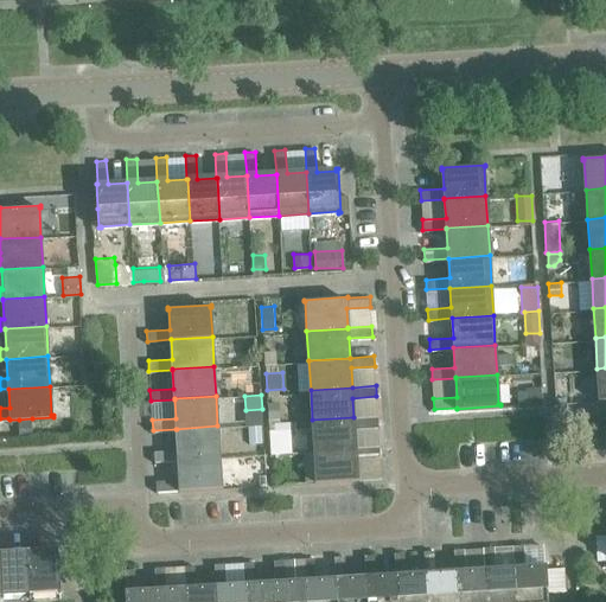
[(279,401),(267,401),(269,422),(281,421),(279,401)]
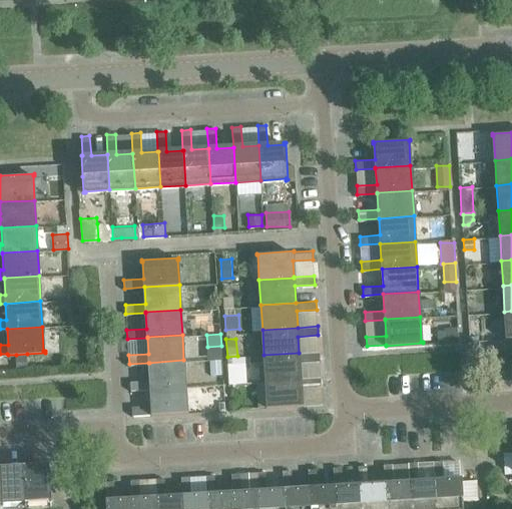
[(264,355),(266,381),(301,378),(300,362),(320,360),(319,352),(299,353),(264,355)]
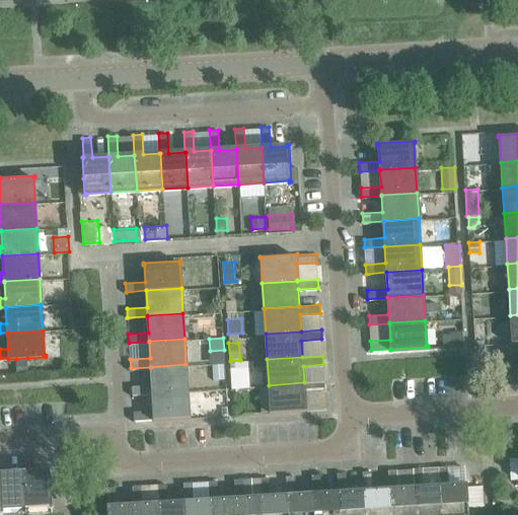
[(27,358),(16,359),(16,373),(28,372),(27,358)]
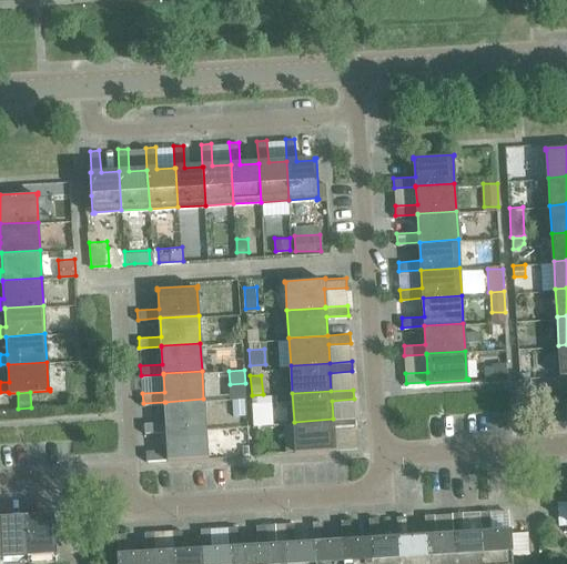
[(263,394),(252,395),(253,424),(274,423),(272,394),(263,394)]
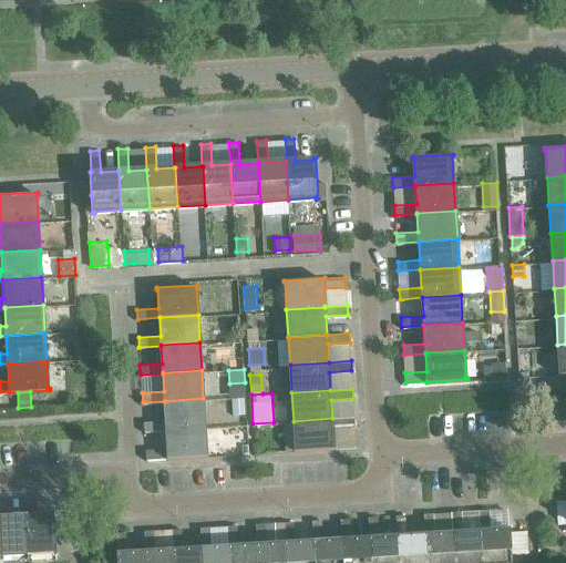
[(245,396),(232,397),(233,413),(246,412),(245,396)]
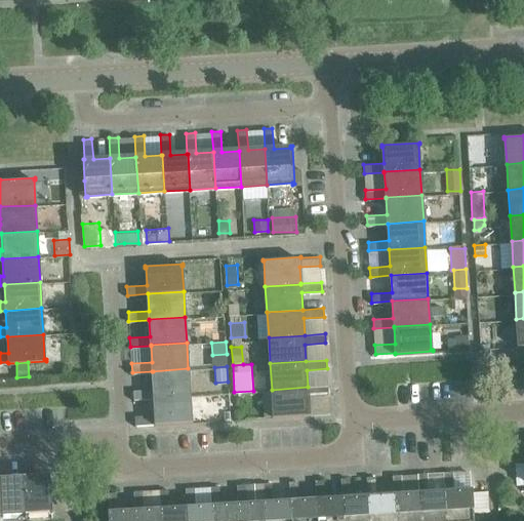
[(133,398),(154,397),(190,395),(188,368),(152,371),(153,371),(154,388),(133,389),(133,398)]
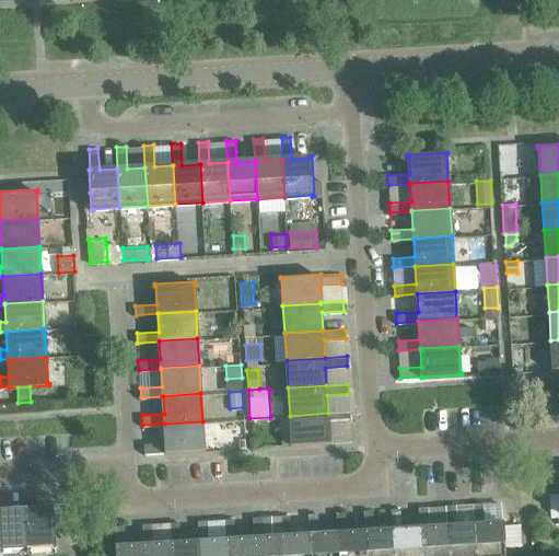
[(328,413),(290,416),(280,416),(281,444),(290,443),(290,444),(332,442),(330,440),(329,440),(328,423),(350,421),(350,412),(328,413)]
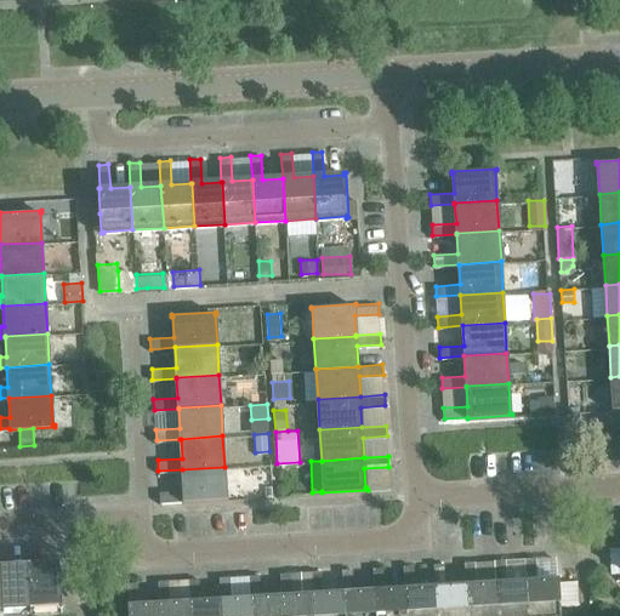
[(182,469),(183,489),(159,491),(160,502),(183,501),(228,498),(228,497),(227,497),(225,467),(182,469)]
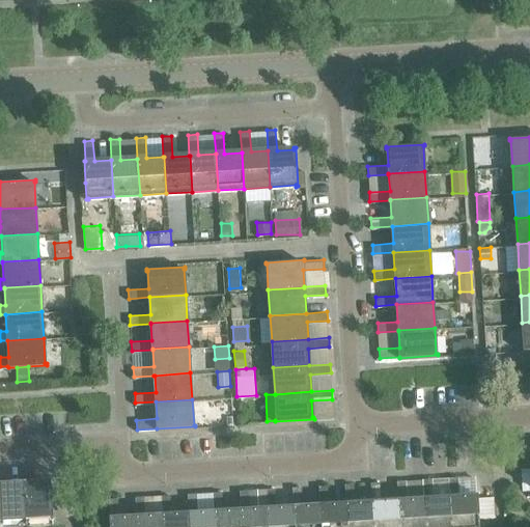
[(448,476),(449,497),(450,497),(451,526),(479,526),(479,517),(477,497),(477,494),(476,494),(476,495),(458,497),(457,476),(448,476)]
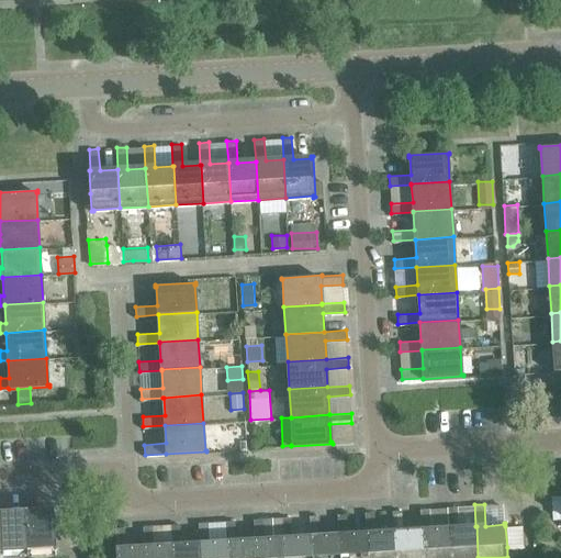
[(447,506),(448,528),(450,557),(478,557),(477,526),(475,526),(458,527),(457,505),(447,506)]
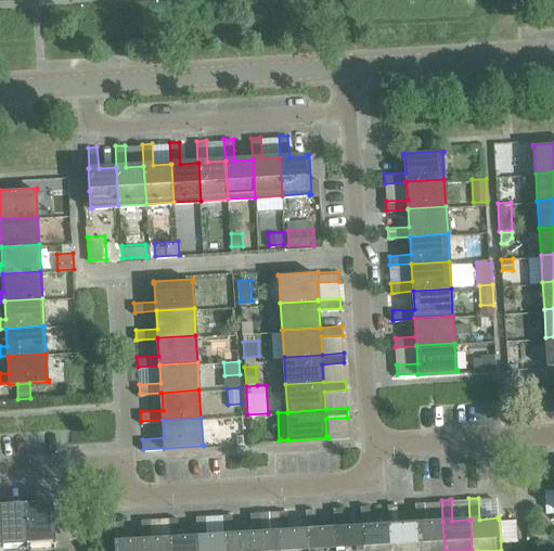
[(414,501),(415,523),(416,550),(445,550),(442,522),(425,523),(423,501),(414,501)]
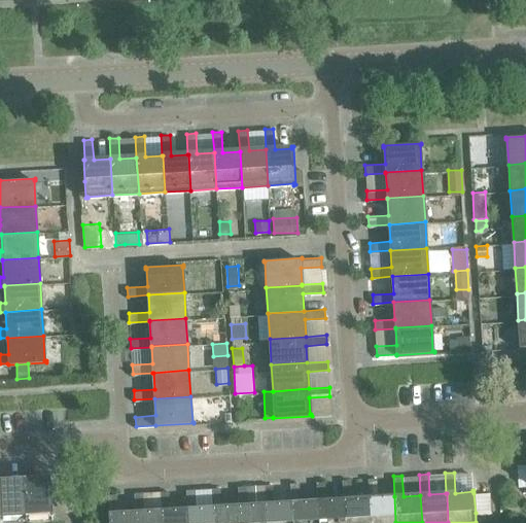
[(48,478),(23,479),(26,515),(50,514),(50,515),(53,515),(51,492),(50,477),(48,477),(48,478)]
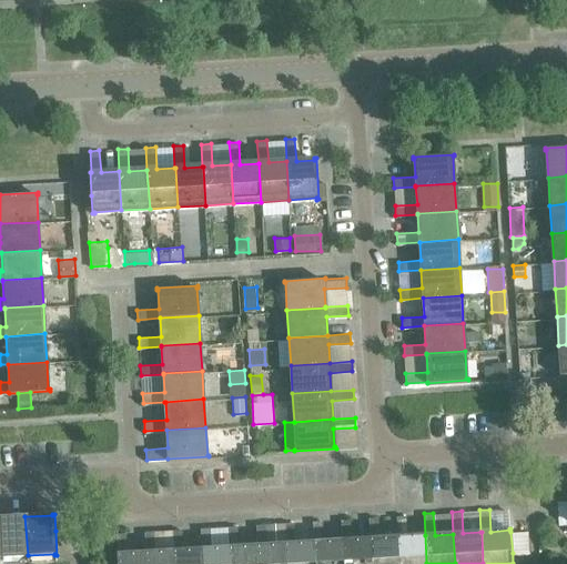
[(395,515),(397,537),(398,563),(426,563),(425,535),(407,536),(405,514),(395,515)]
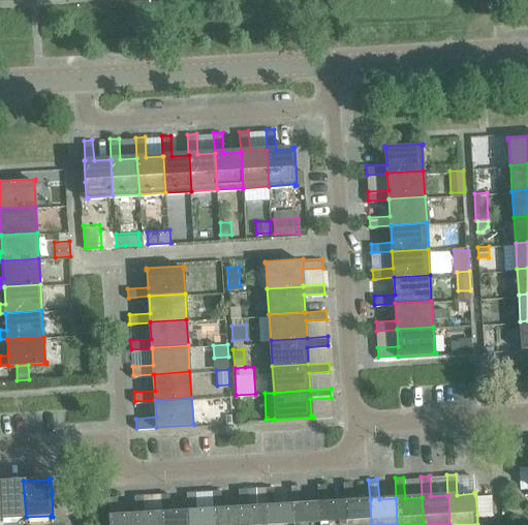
[(23,481),(0,482),(0,518),(26,517),(23,481)]
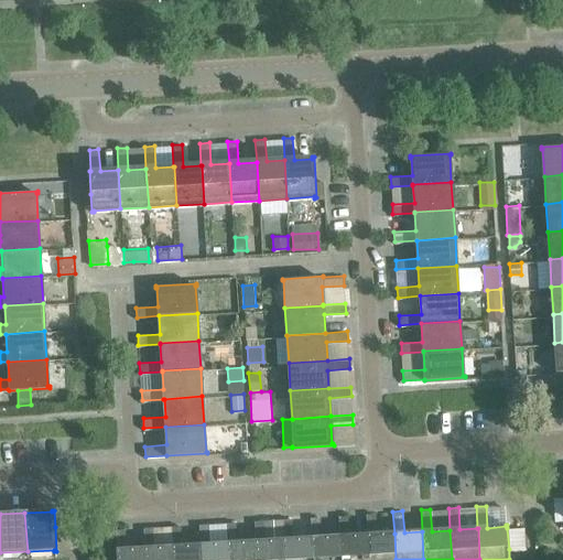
[(365,514),(366,536),(367,536),(368,559),(396,559),(394,534),(376,535),(375,513),(365,514)]
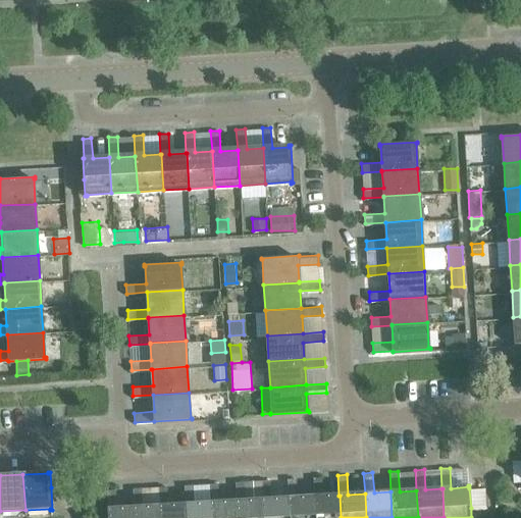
[(312,476),(313,497),(314,497),(315,517),(341,517),(340,496),(339,496),(322,497),(321,476),(312,476)]
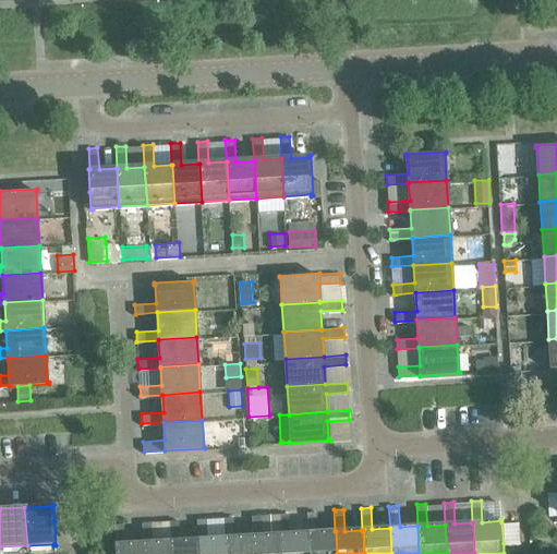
[(306,512),(307,533),(309,533),(309,553),(337,553),(336,531),(335,531),(317,532),(316,510),(306,512)]
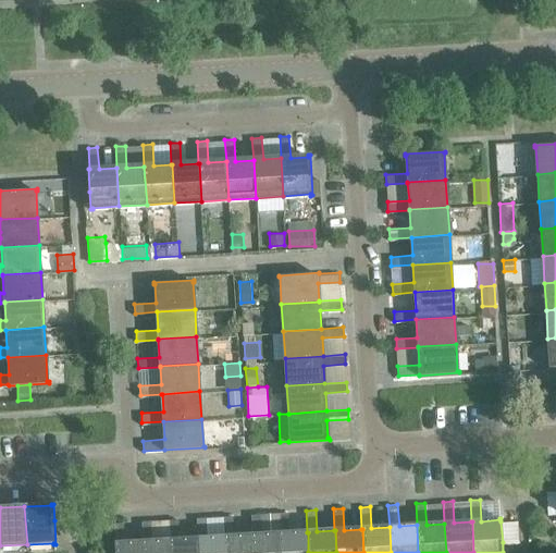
[(279,512),(280,533),(281,552),(308,552),(308,532),(307,532),(289,533),(288,512),(279,512)]
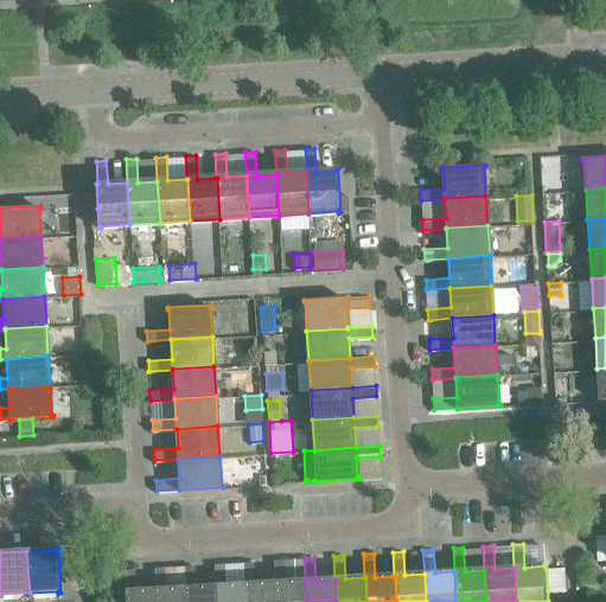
[(274,559),(275,583),(276,601),(306,601),(305,581),(286,582),(284,558),(274,559)]
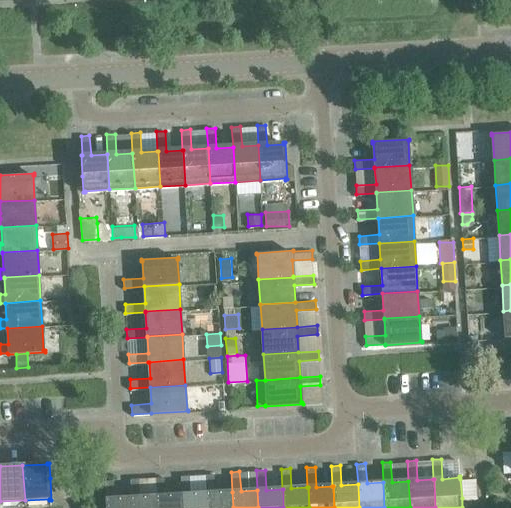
[(205,474),(207,494),(208,507),(233,507),(232,492),(216,493),(214,473),(205,474)]
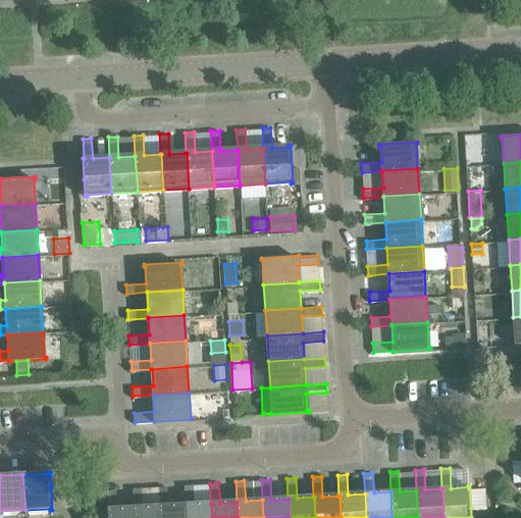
[(184,484),(186,505),(186,517),(212,517),(211,504),(194,505),(193,484),(184,484)]
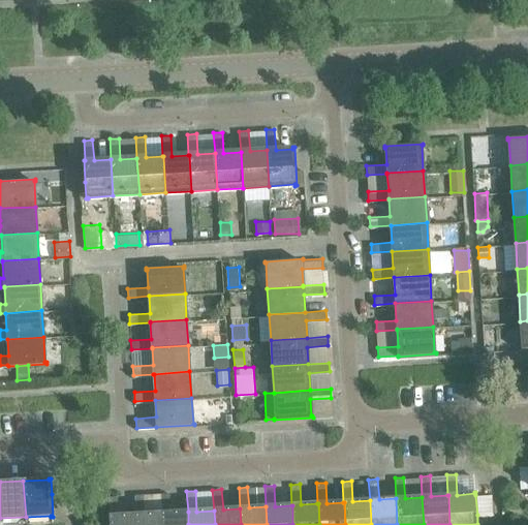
[(160,493),(161,514),(162,514),(162,524),(188,524),(188,512),(171,513),(169,492),(160,493)]
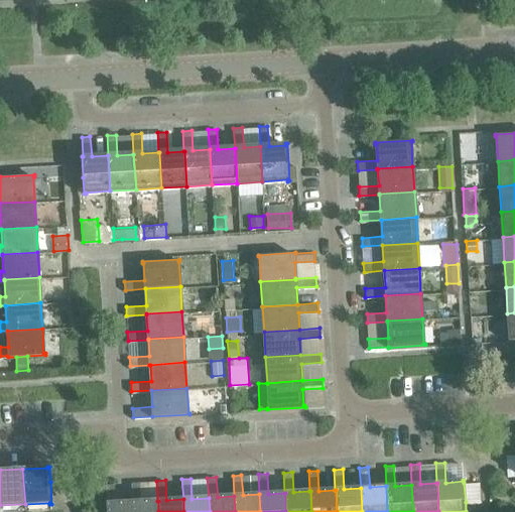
[(62,481),(50,482),(51,504),(51,508),(62,507),(62,511),(81,511),(81,506),(79,486),(63,487),(62,481)]
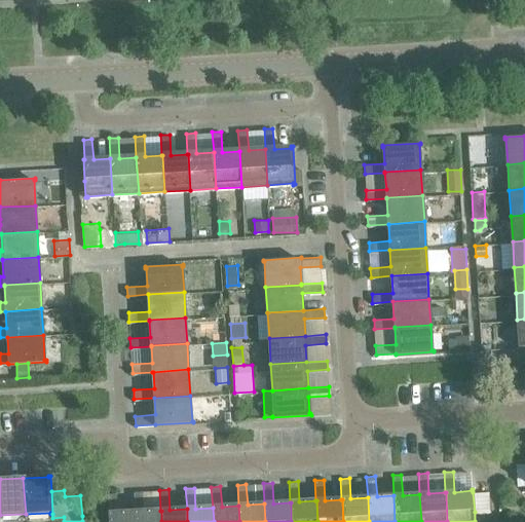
[(134,491),(135,512),(136,512),(136,521),(161,521),(161,511),(160,511),(144,512),(143,491),(134,491)]
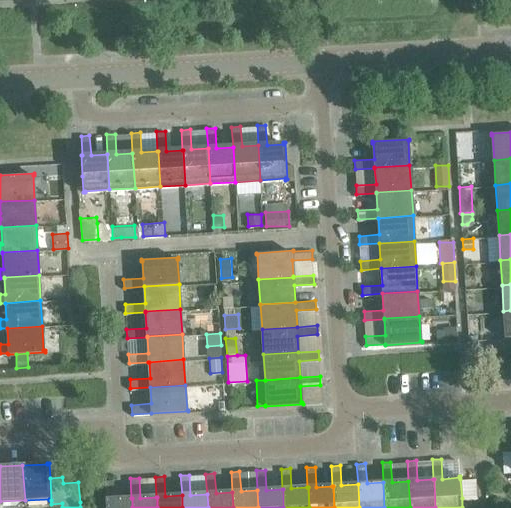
[(476,478),(460,479),(462,498),(477,497),(476,478)]
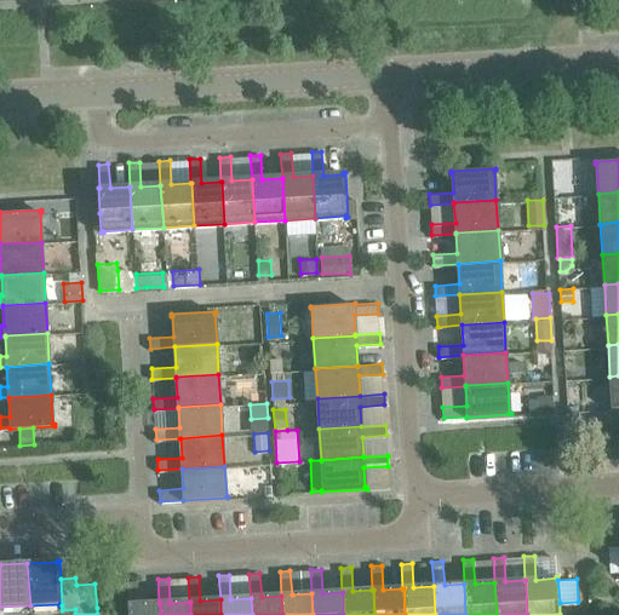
[(160,614),(160,603),(159,603),(139,604),(138,580),(127,581),(129,604),(127,604),(127,614),(160,614)]
